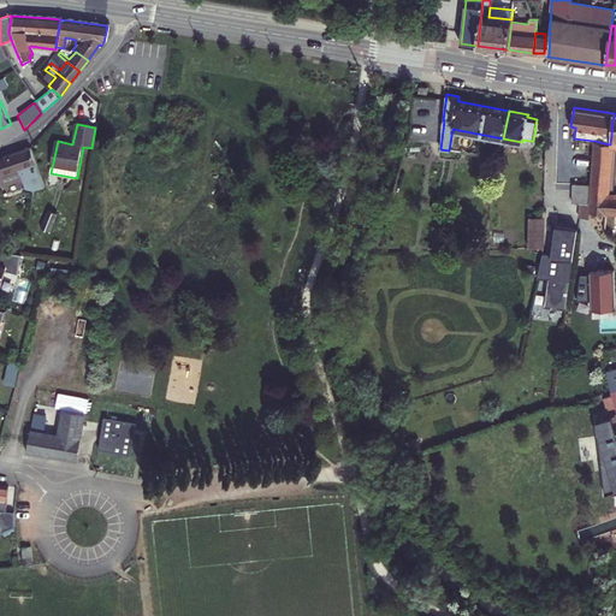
[(611,155),(612,144),(610,144),(594,141),(593,154),(611,155)]
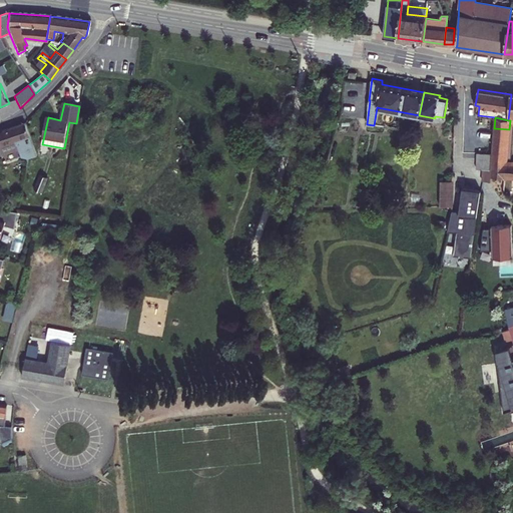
[(20,148),(23,155),(37,150),(27,121),(3,130),(4,131),(0,132),(0,145),(3,154),(20,148)]
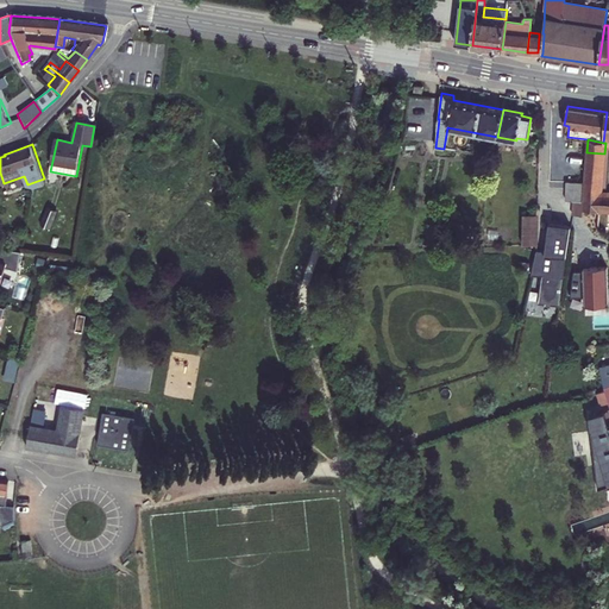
[(604,154),(586,152),(584,182),(583,202),(573,201),(572,214),(583,215),(583,209),(601,211),(602,193),(604,154)]
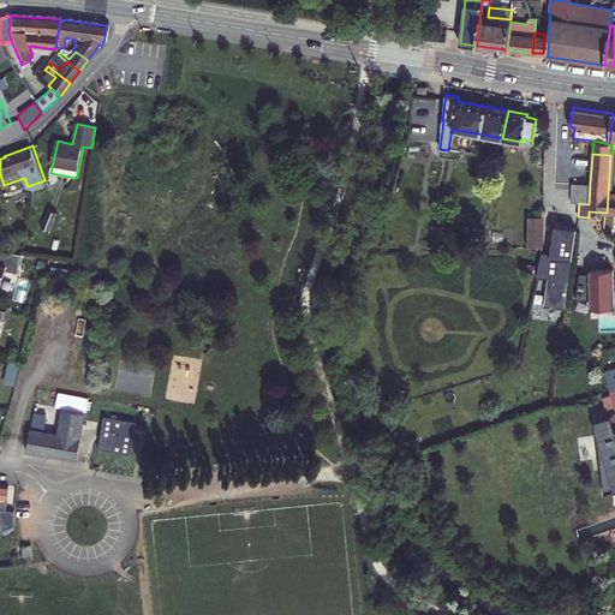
[(589,204),(590,184),(572,183),(572,203),(579,203),(589,204)]
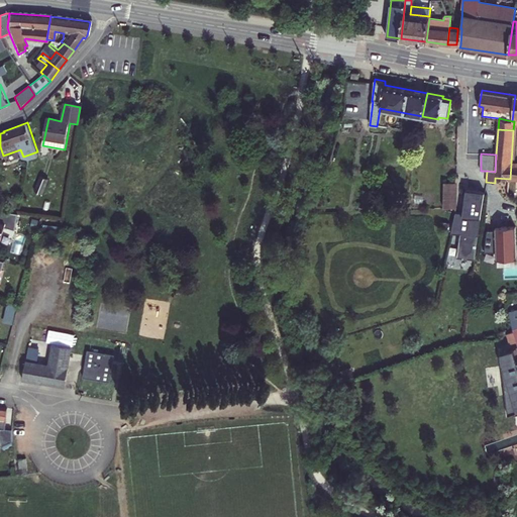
[(45,182),(40,180),(35,194),(39,195),(45,182)]
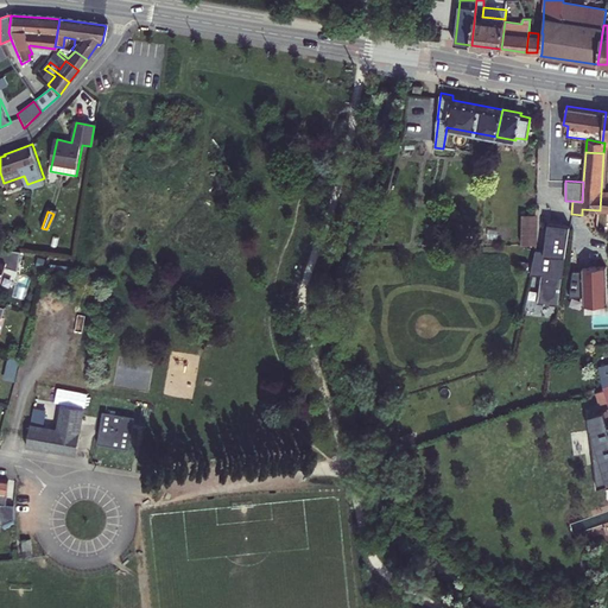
[(63,216),(54,214),(46,229),(57,233),(63,216)]
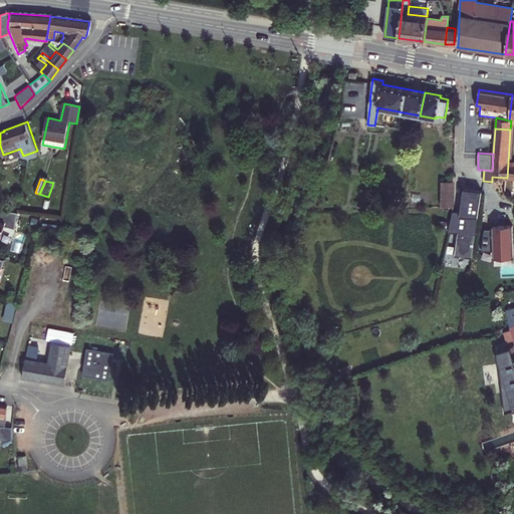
[(453,207),(454,182),(441,182),(441,207),(453,207)]
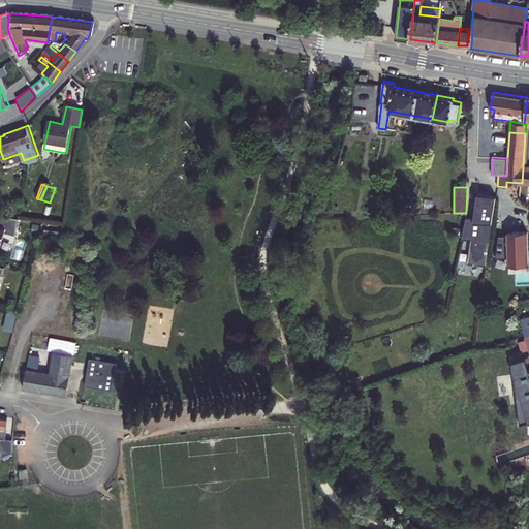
[(473,217),(492,219),(495,196),(476,193),(473,217)]
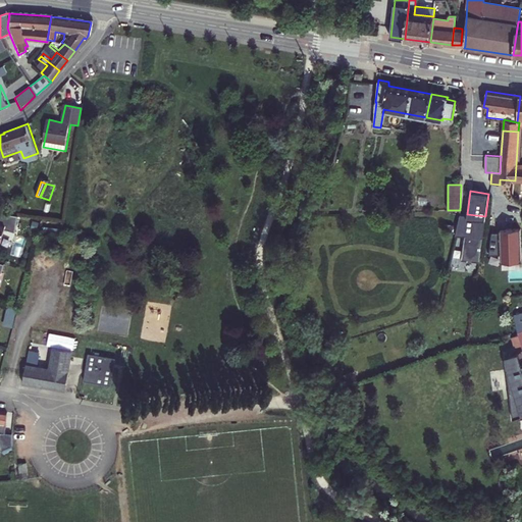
[(15,233),(18,216),(0,213),(0,243),(1,244),(5,230),(15,233)]
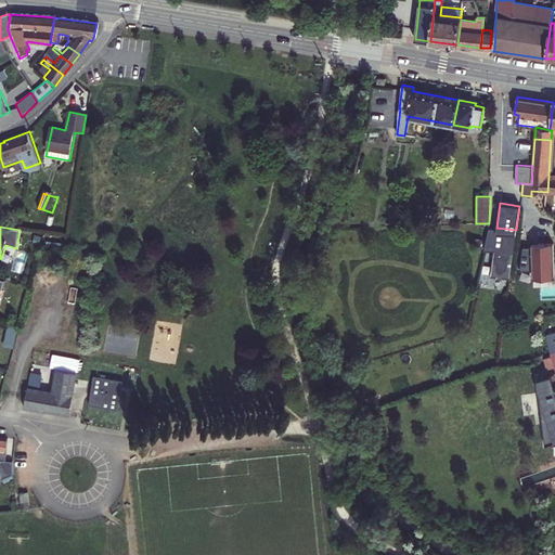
[(497,228),(488,228),(483,250),(493,250),(513,253),(516,230),(497,228)]
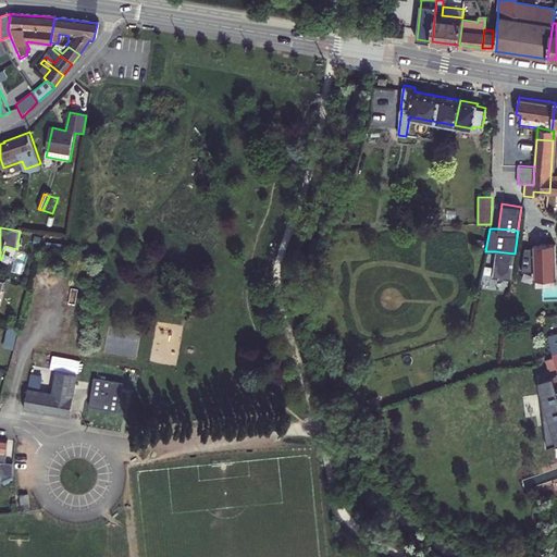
[(515,254),(495,251),(492,277),(497,277),(497,280),(503,281),(504,279),(511,280),(515,254)]
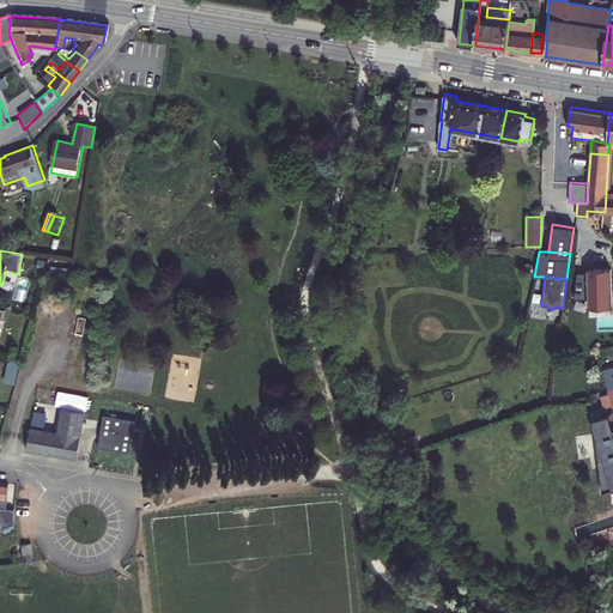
[(13,315),(0,310),(0,328),(1,322),(11,325),(13,315)]
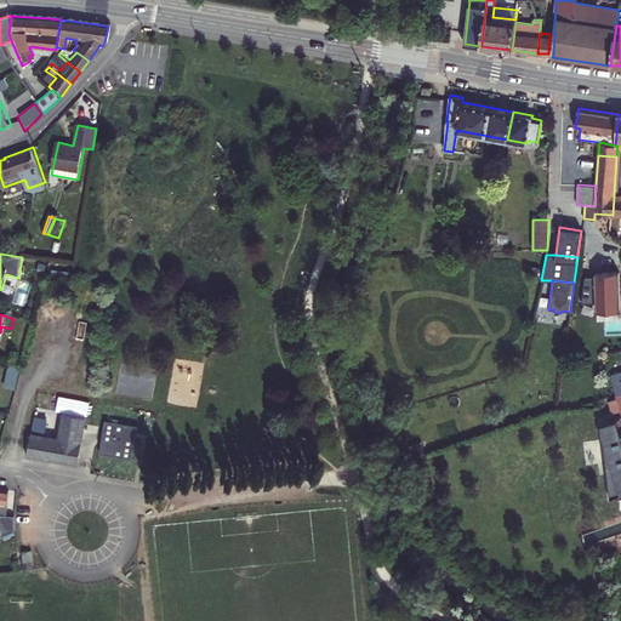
[(17,387),(20,368),(10,365),(6,385),(17,387)]
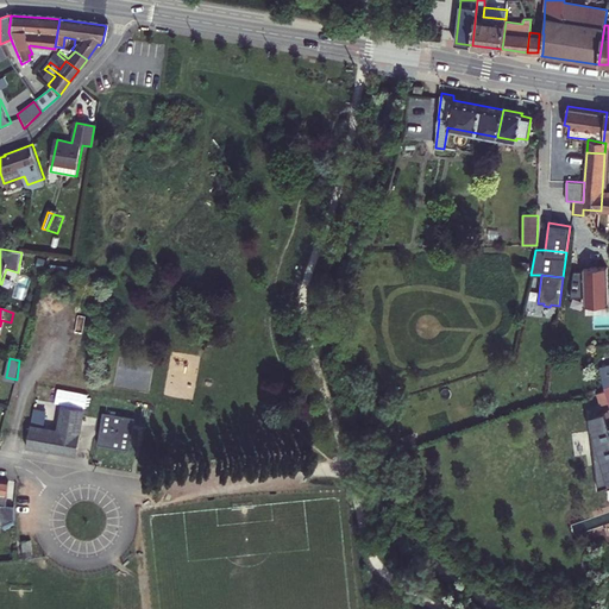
[(598,363),(601,372),(608,369),(608,366),(608,364),(602,365),(601,362),(598,363)]
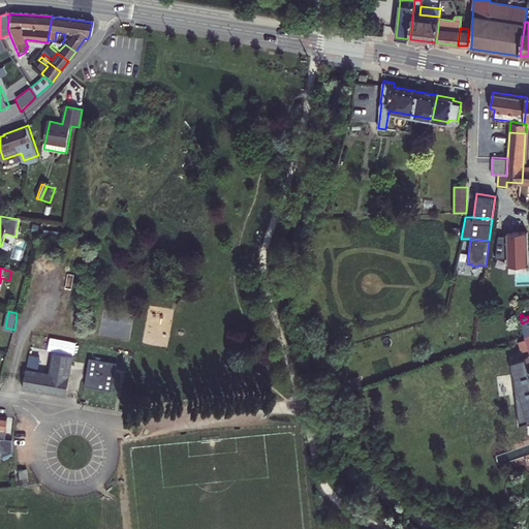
[(528,334),(525,336),(526,339),(518,341),(521,352),(528,349),(528,334)]
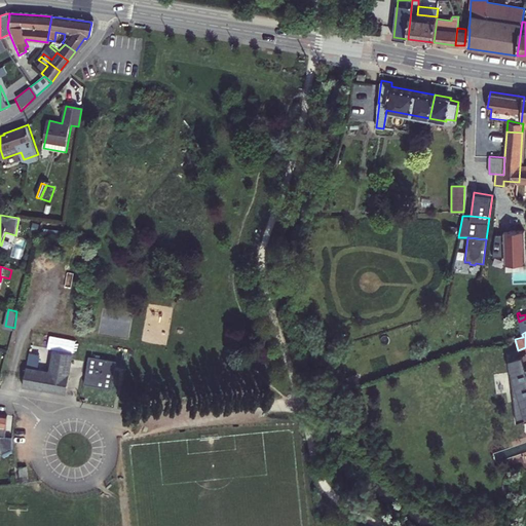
[(78,354),(58,350),(54,372),(31,368),(28,388),(71,396),(78,354)]
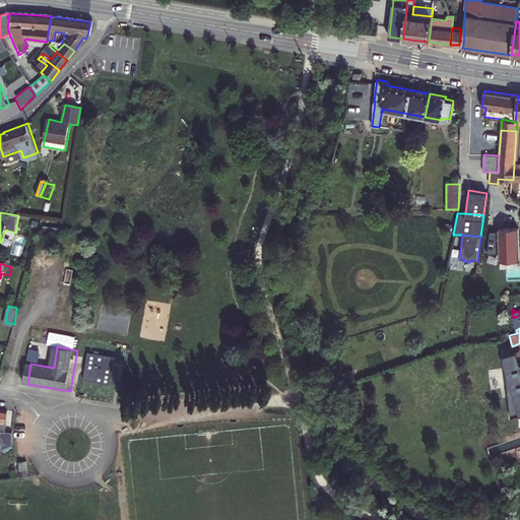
[(119,364),(92,359),(87,385),(115,390),(119,364)]
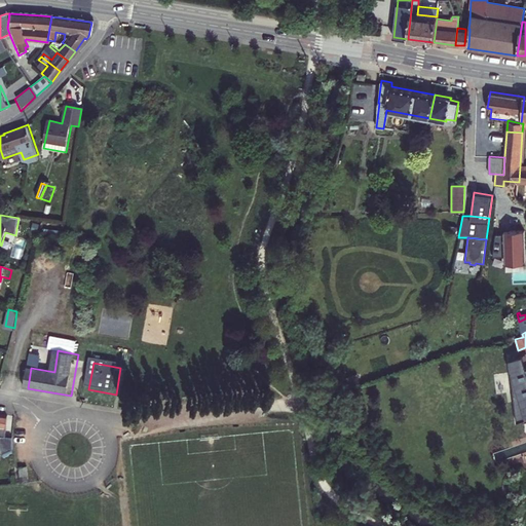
[(12,419),(0,417),(0,439),(1,440),(5,458),(16,454),(16,442),(9,441),(12,419)]
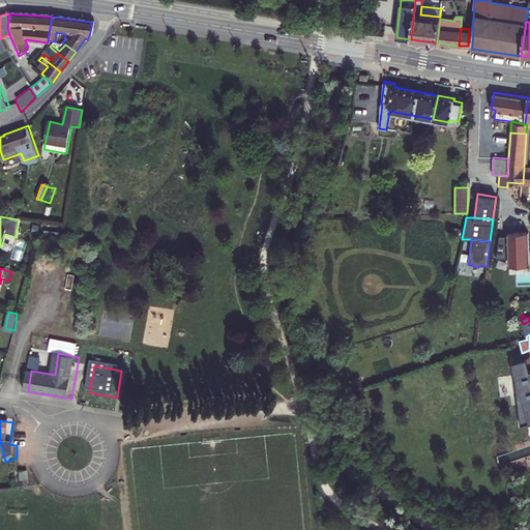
[(30,477),(24,477),(26,492),(32,491),(30,477)]
